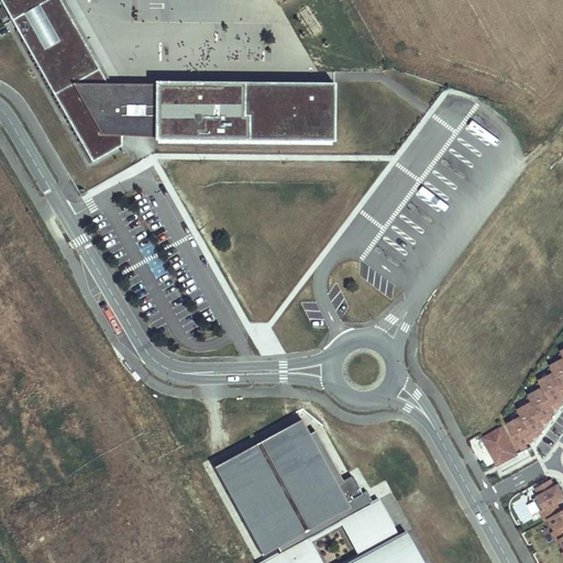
[(333,142),(334,84),(313,83),(307,83),(201,83),(195,83),(192,83),(192,85),(148,85),(148,98),(114,97),(108,85),(77,30),(57,41),(61,47),(54,51),(29,7),(35,2),(37,7),(50,0),(0,0),(35,61),(92,163),(122,145),(122,135),(139,127),(146,136),(213,141),(333,142)]
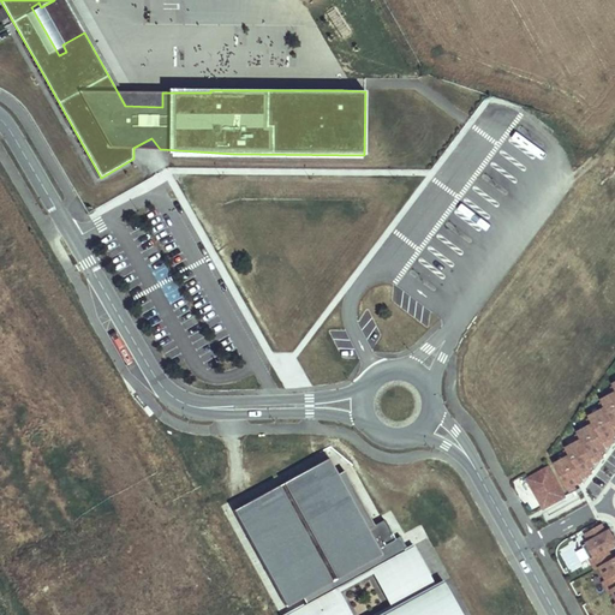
[(84,33),(65,0),(54,0),(41,7),(39,3),(31,7),(59,55),(66,52),(63,45),(84,33)]
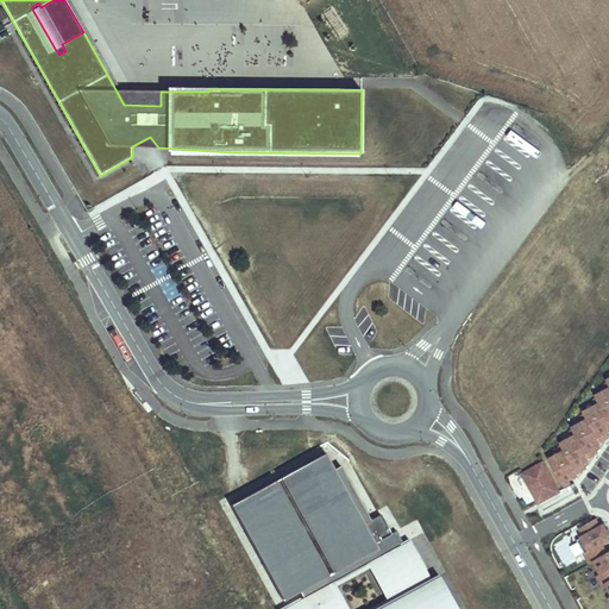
[(281,64),(283,29),(234,25),(233,51),(245,51),(244,62),(281,64)]
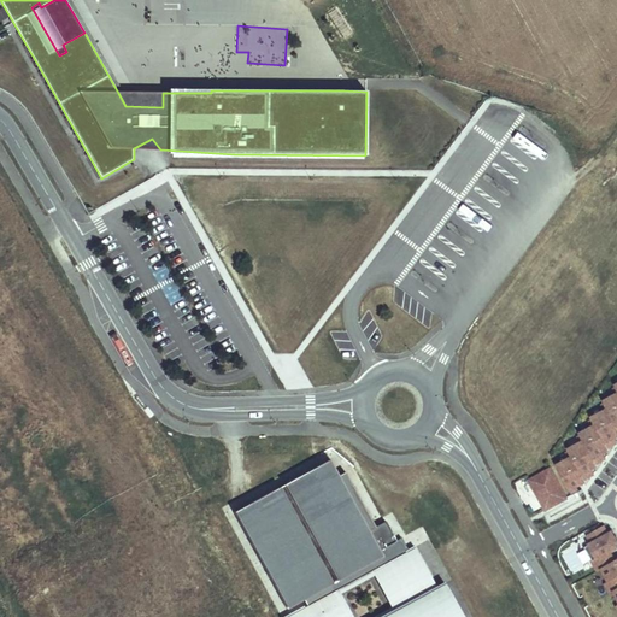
[(163,107),(163,93),(118,93),(125,106),(163,107)]
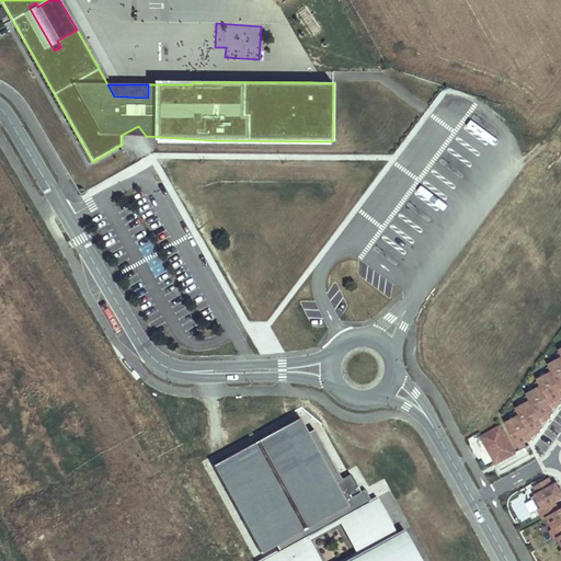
[(146,136),(138,126),(122,135),(146,136)]
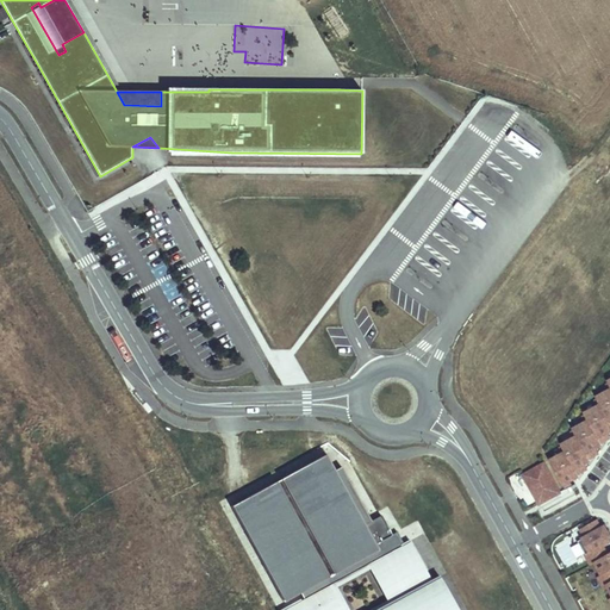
[(609,381),(609,383),(609,385),(609,391),(597,398),(601,406),(585,415),(589,422),(573,430),(577,437),(562,446),(566,453),(551,461),(566,490),(572,487),(568,483),(579,477),(578,474),(583,472),(580,466),(591,461),(590,459),(595,455),(592,450),(602,446),(601,443),(607,440),(603,435),(609,431),(609,381)]
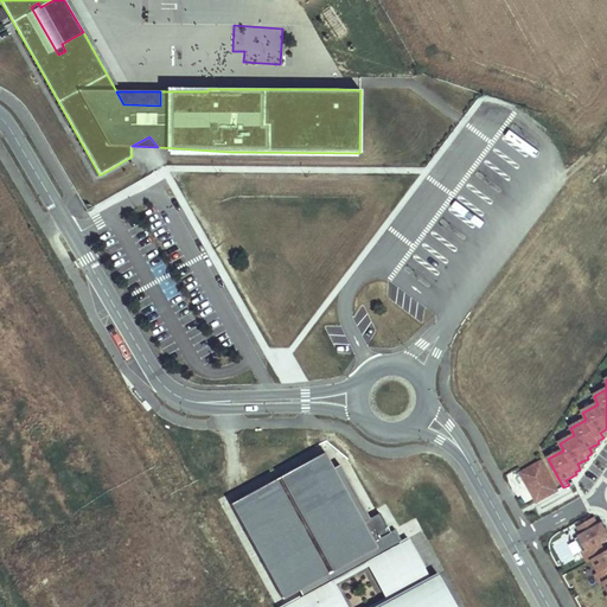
[(300,589),(304,595),(328,582),(333,580),(365,562),(400,543),(402,542),(396,530),(390,532),(379,513),(370,518),(340,465),(334,468),(325,452),(230,504),(282,599),(300,589)]
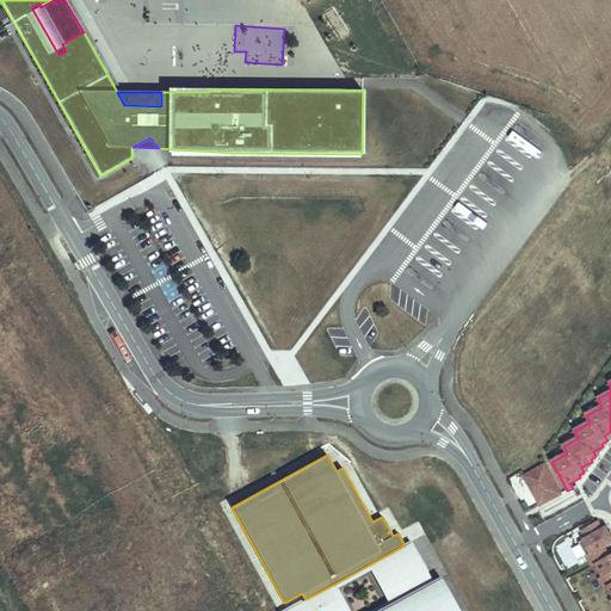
[(556,486),(545,466),(525,476),(536,497),(556,486)]
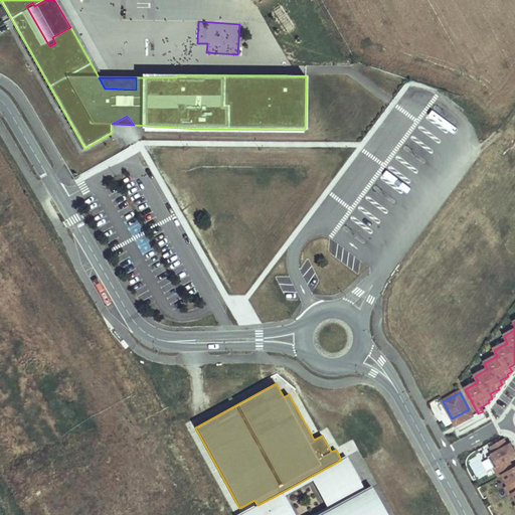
[(513,469),(509,461),(514,457),(514,452),(511,445),(508,447),(504,440),(490,447),(494,454),(488,458),(499,477),(503,475),(513,469)]
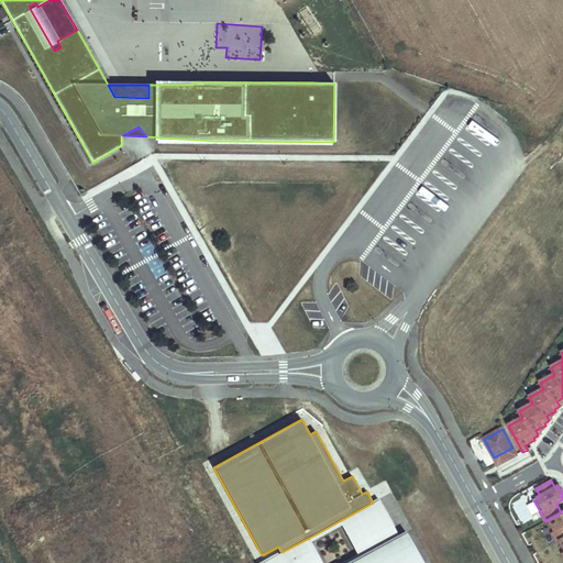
[(399,536),(379,499),(373,503),(371,504),(390,541),(399,536)]
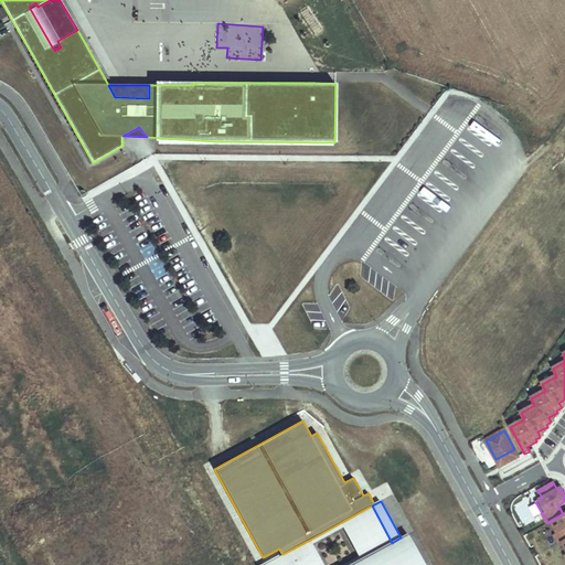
[(392,543),(372,505),(340,523),(361,560),(392,543)]
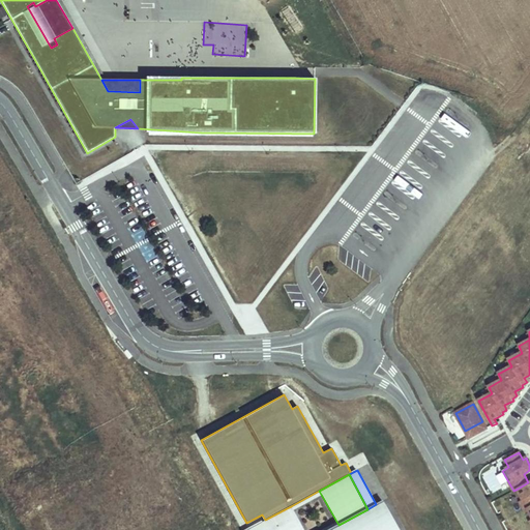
[(529,496),(529,480),(528,482),(518,489),(523,499),(524,500),(529,496)]
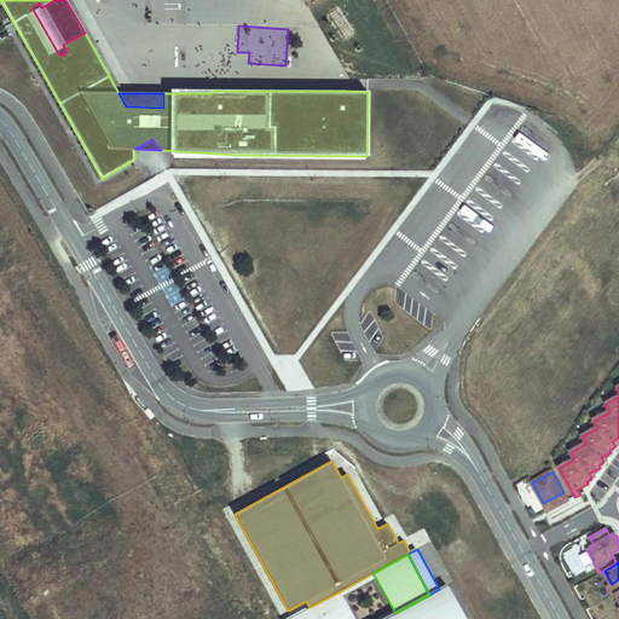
[(618,591),(618,579),(612,584),(611,583),(607,585),(613,596),(617,594),(618,591)]
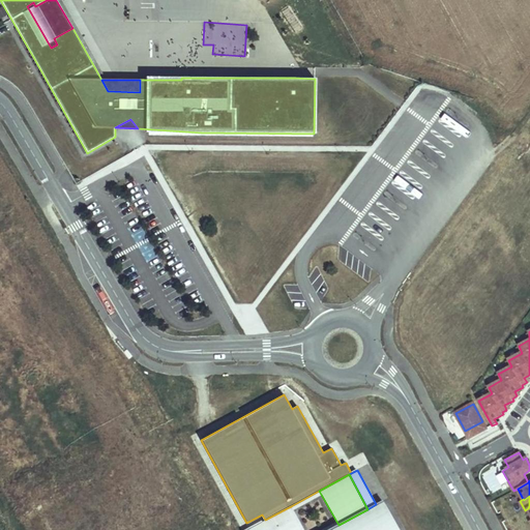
[(398,529),(382,501),(376,504),(367,509),(339,525),(328,529),(298,529),(287,508),(265,520),(249,528),(251,529),(398,529)]
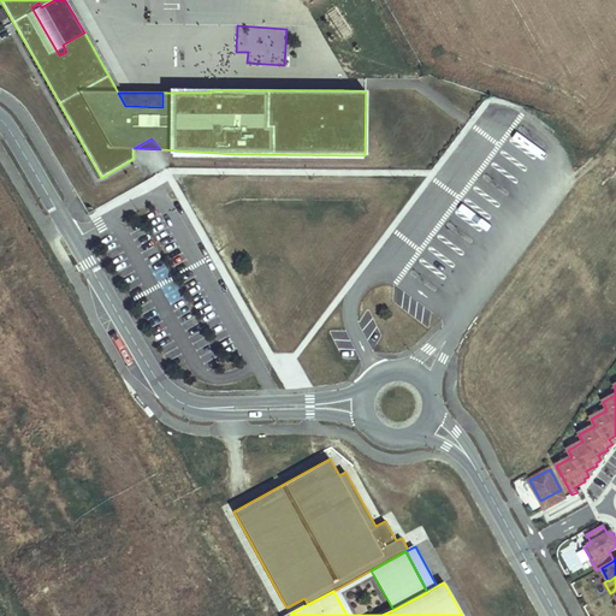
[(353,615),(338,588),(333,591),(347,615),(353,615)]
